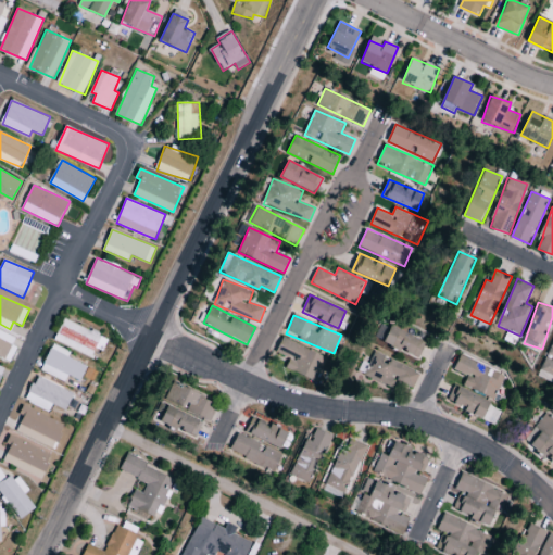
[(110,338),(64,318),(54,340),(91,356),(98,343),(105,347),(110,338)]
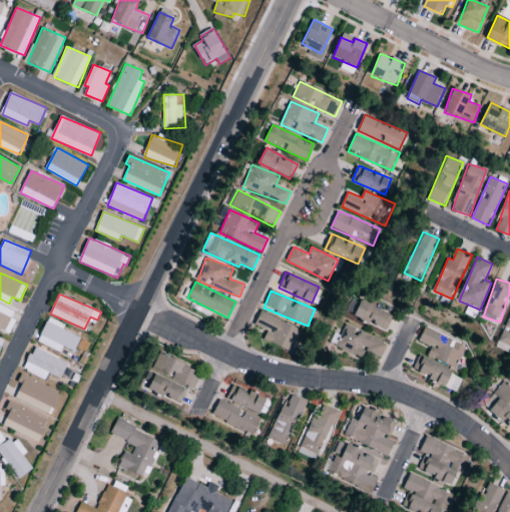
[(346,313),(387,331),(394,315),(352,297),(346,313)]
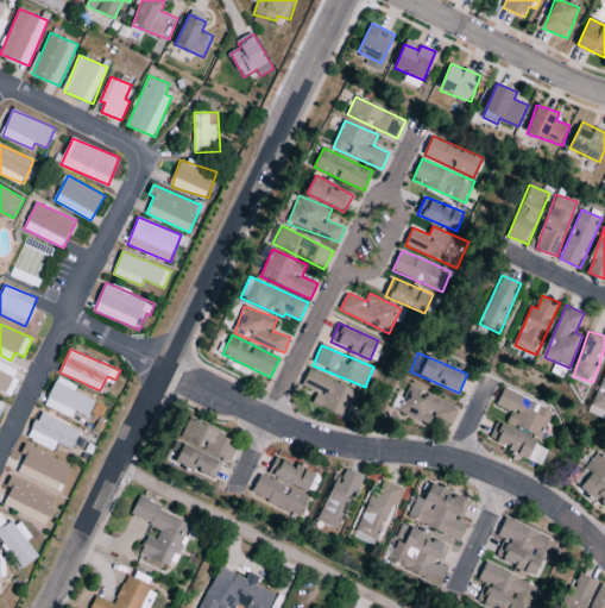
[(0,389),(12,394),(21,370),(0,361),(0,389)]
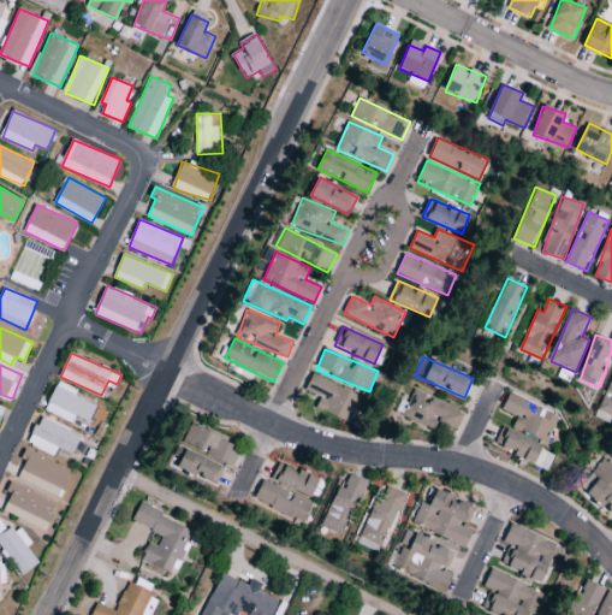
[(362,392),(313,376),(308,391),(322,396),(318,411),(354,421),(362,392)]
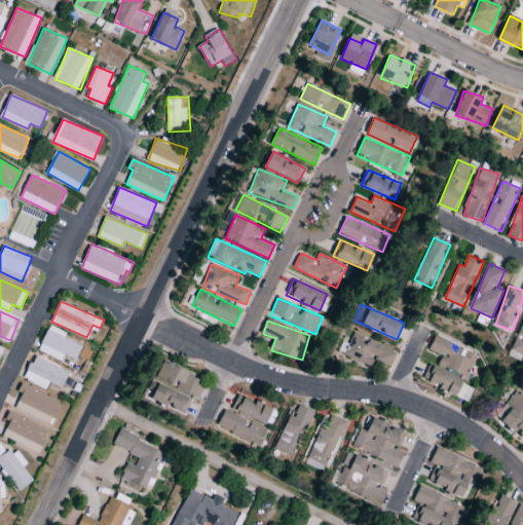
[(39,350),(65,362),(66,360),(75,364),(83,346),(65,338),(68,333),(50,325),(39,350)]
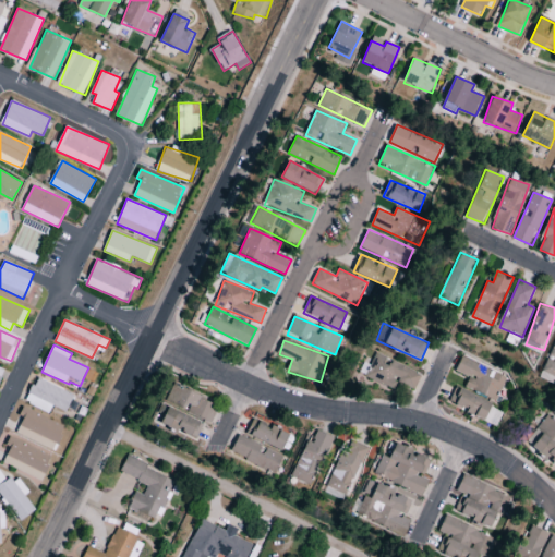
[(554,348),(544,372),(554,377),(554,348)]
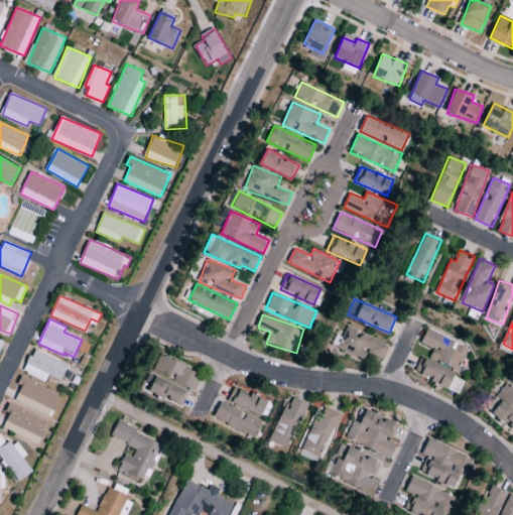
[(390,346),(348,326),(338,348),(364,360),(367,353),(384,360),(390,346)]
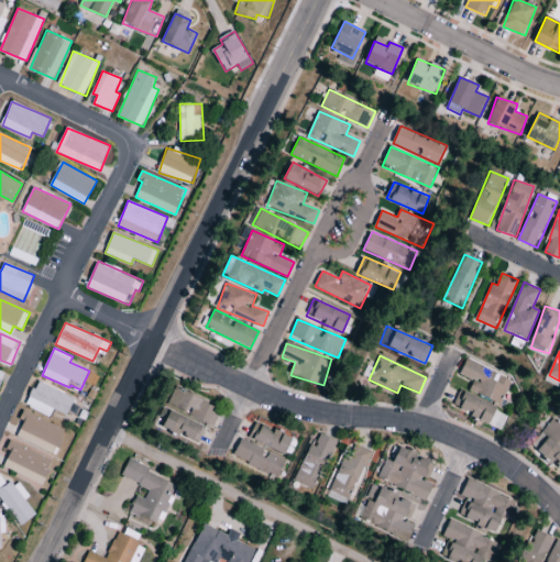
[(461,374),(474,381),(471,390),(503,404),(514,379),(468,359),(461,374)]
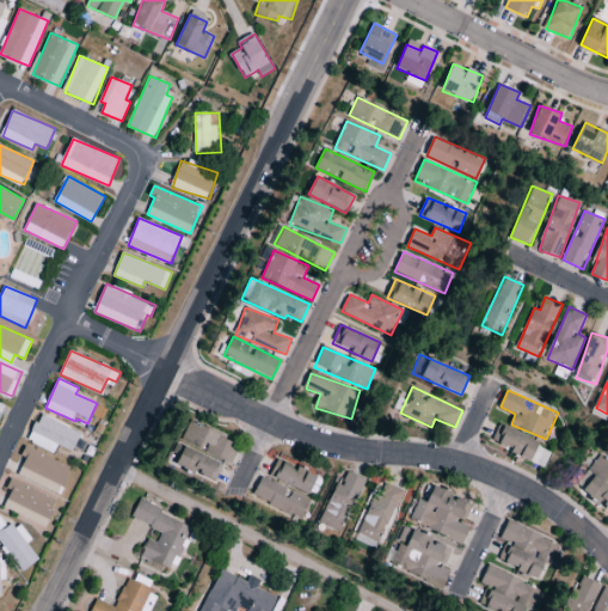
[(59,445),(74,451),(83,429),(41,413),(29,441),(55,452),(59,445)]
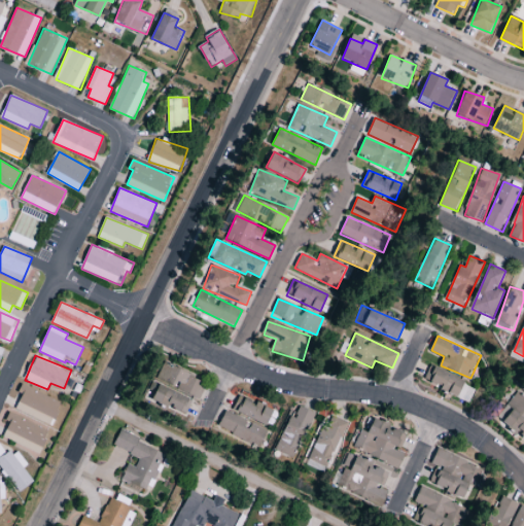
[(156,380),(201,397),(208,381),(164,363),(156,380)]
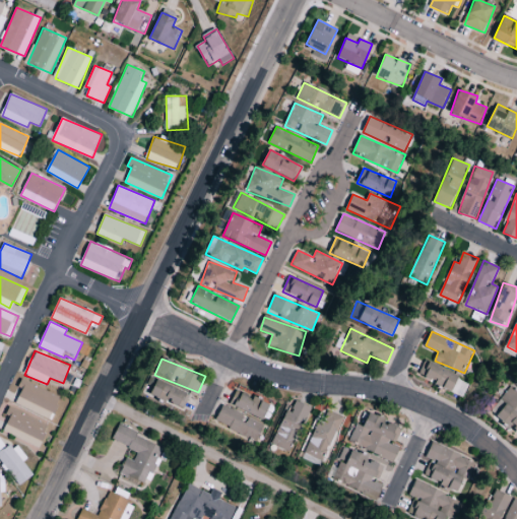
[(425,362),(418,378),(465,395),(471,380),(425,362)]
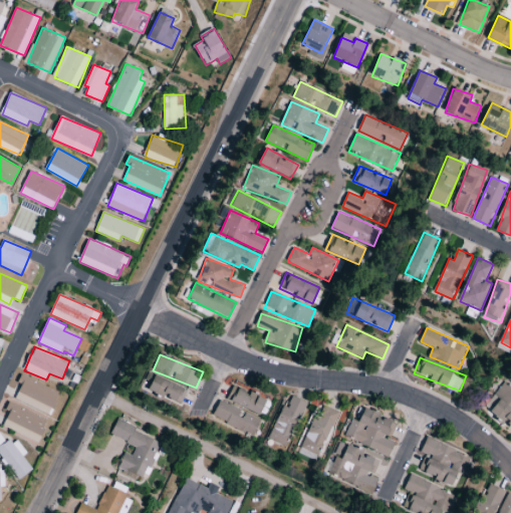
[(150,370),(142,388),(181,405),(189,389),(150,370)]
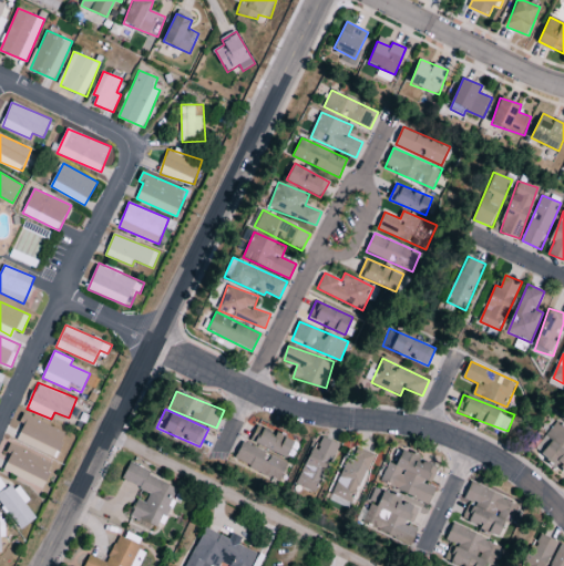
[(18,440),(55,456),(67,432),(24,413),(20,422),(24,424),(18,440)]
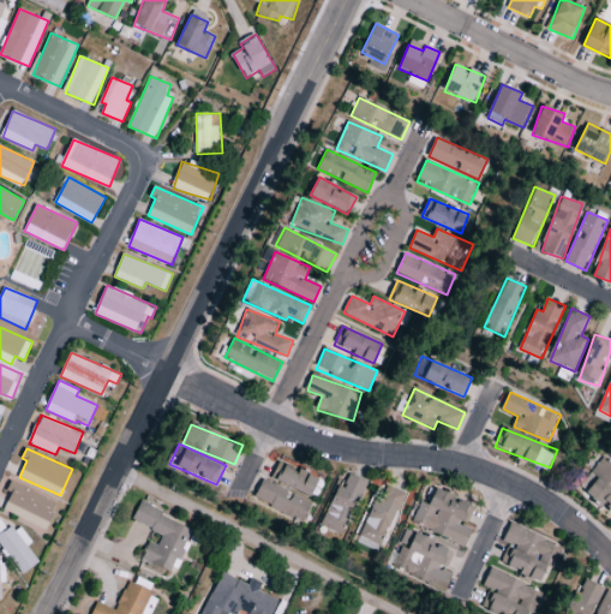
[(610,460),(605,457),(586,482),(591,486),(586,492),(610,511),(610,460)]
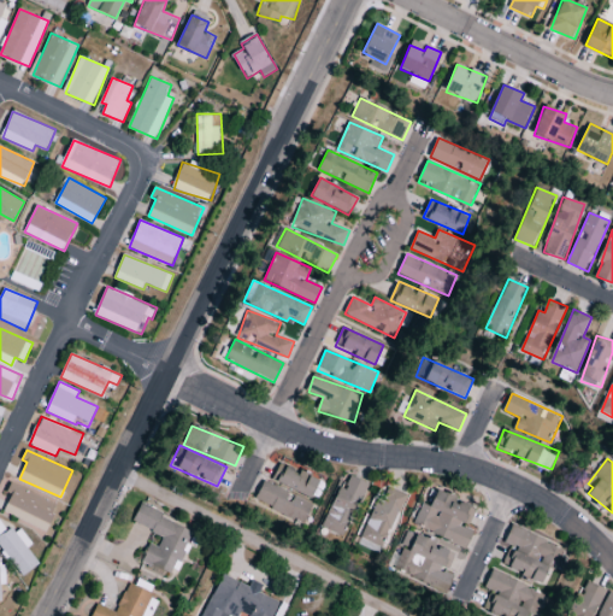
[(322,480),(283,461),(273,479),(312,498),(322,480)]
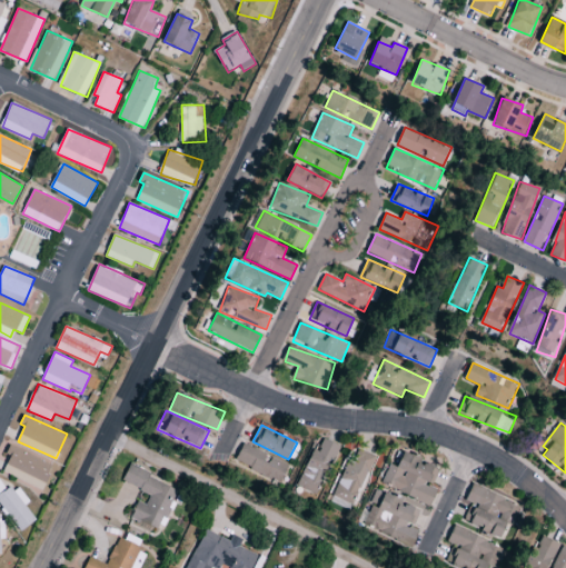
[(298,488),(317,497),(341,446),(321,437),(298,488)]
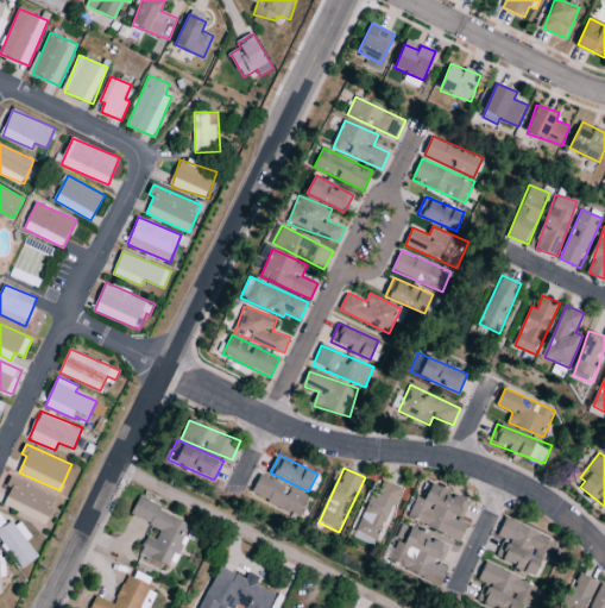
[(5,505),(45,524),(58,499),(12,476),(7,486),(12,488),(5,505)]
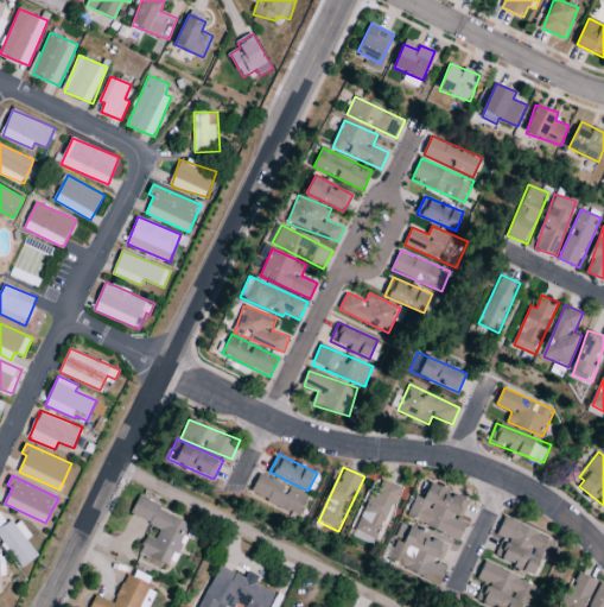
[(310,494),(259,475),(252,497),(302,516),(310,494)]
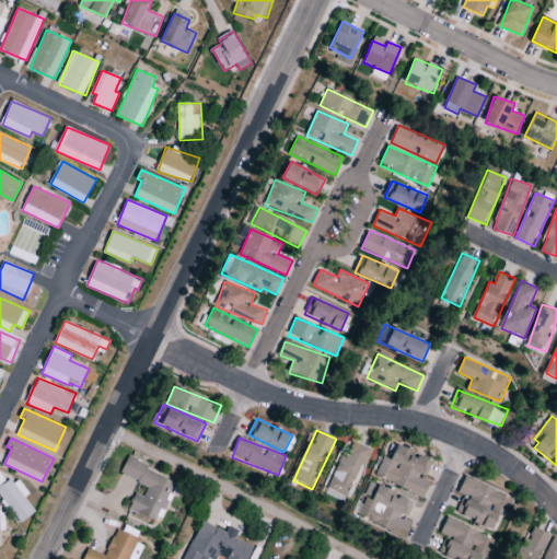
[(328,488),(349,497),(370,449),(354,442),(349,454),(344,452),(328,488)]
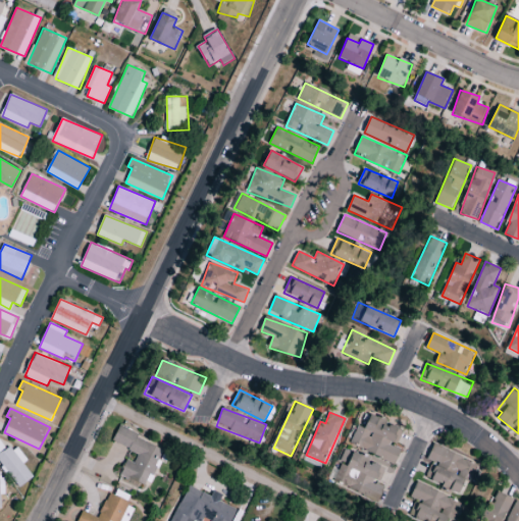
[(396,463),(402,448),(397,446),(404,428),(370,415),(365,428),(358,425),(351,445),(396,463)]
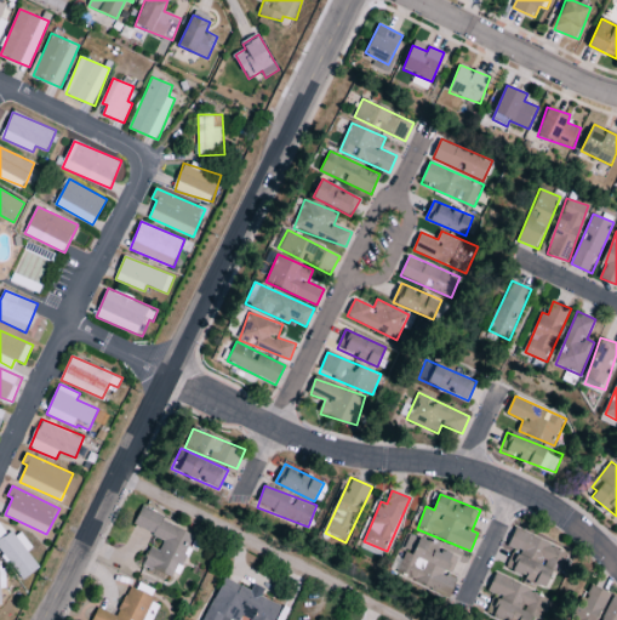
[(198,533),(142,508),(135,525),(165,539),(160,551),(152,546),(144,563),(177,578),(198,533)]
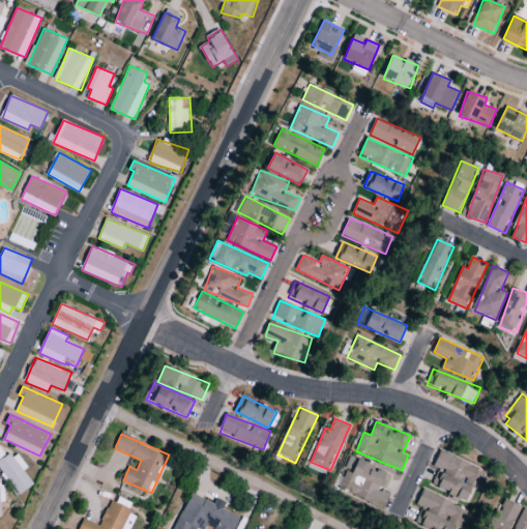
[(0,468),(21,495),(35,483),(24,470),(28,468),(15,450),(7,456),(0,445),(0,468)]
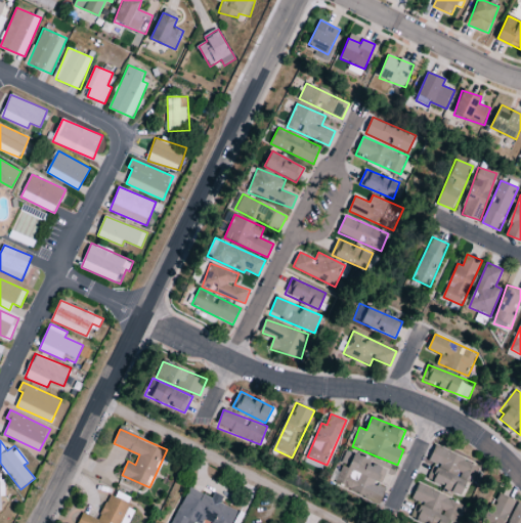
[(435,464),(427,480),(465,497),(480,465),(436,445),(429,461),(435,464)]
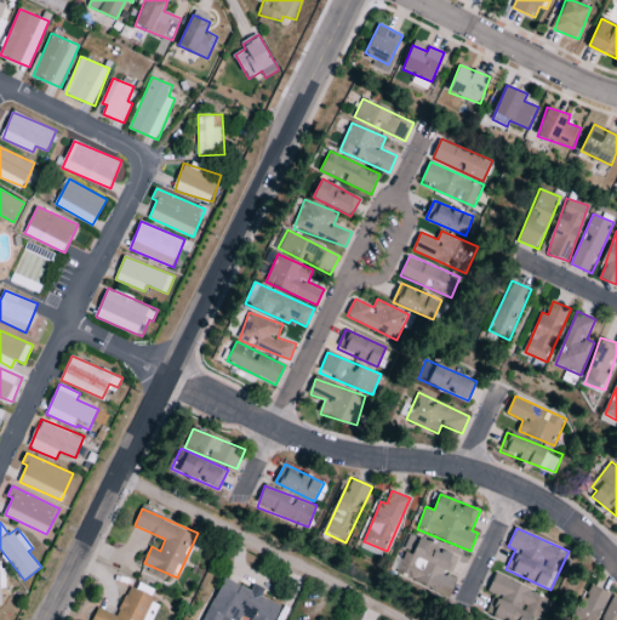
[(458,557),(447,551),(430,540),(411,535),(409,539),(400,573),(409,579),(417,580),(427,566),(428,562),(435,567),(441,568),(451,574),(457,564),(458,557)]
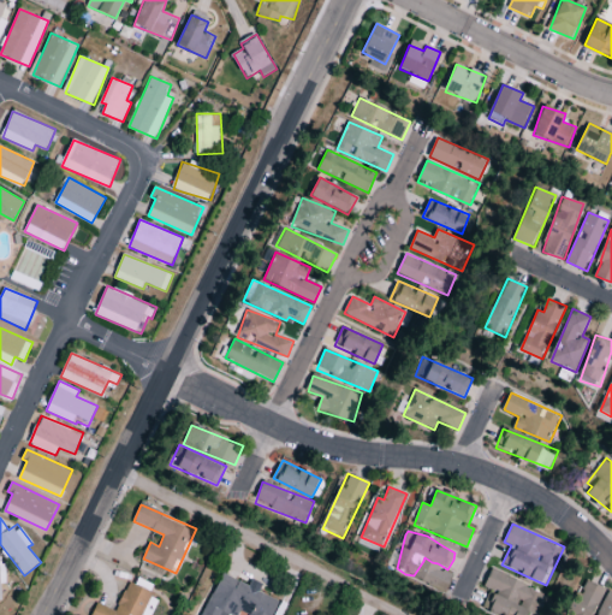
[(485,589),(493,591),(485,614),(488,614),(528,614),(530,611),(535,614),(544,590),(491,569),(485,589)]
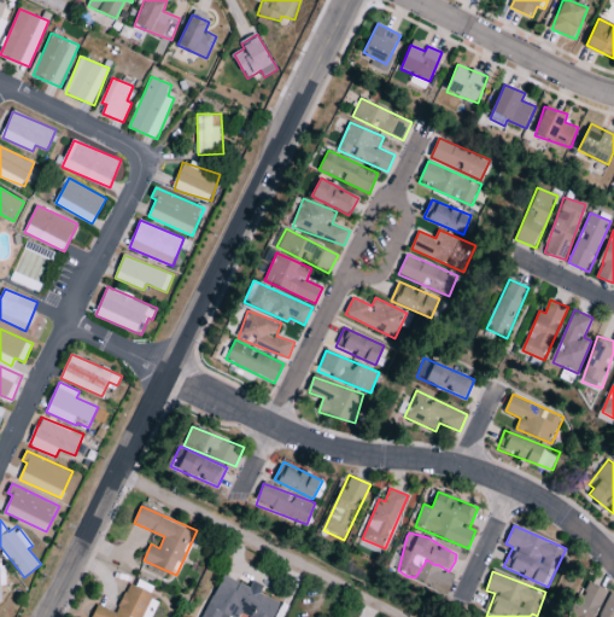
[(203,616),(231,616),(232,616),(240,616),(243,613),(251,616),(250,616),(274,616),(281,603),(261,594),(264,586),(253,581),(251,587),(222,574),(203,616)]
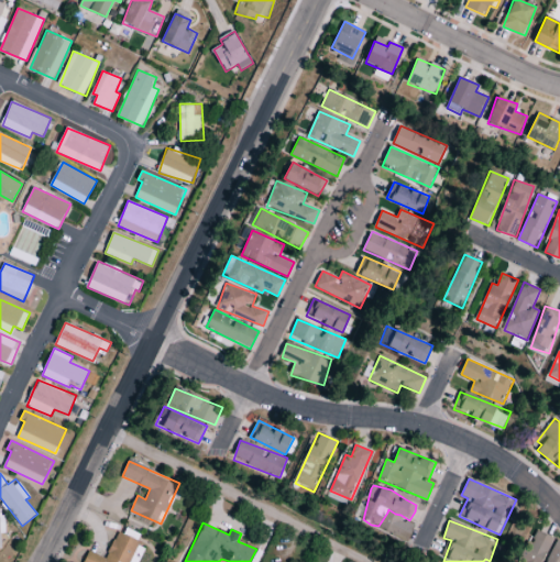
[(517,561),(542,561),(553,537),(535,529),(519,561),(517,561)]
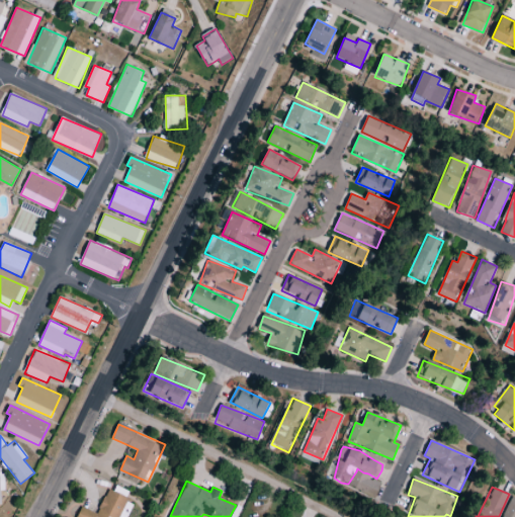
[(82,506),(77,516),(127,516),(135,502),(108,490),(98,513),(82,506)]
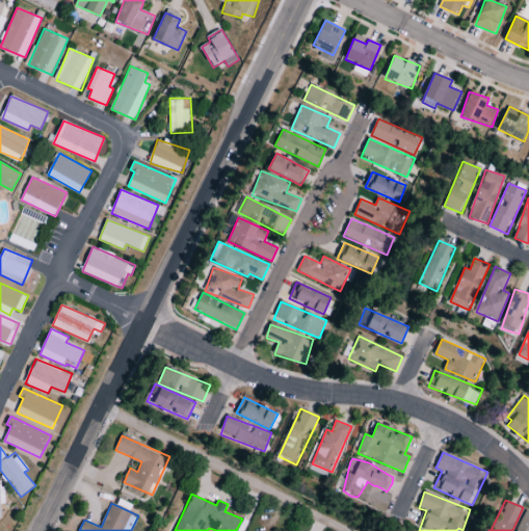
[(528,510),(526,509),(517,530),(528,530),(528,510)]
